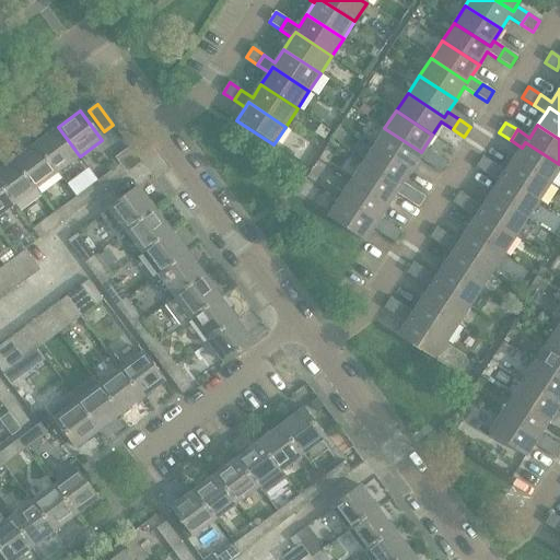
[(80,156),(58,127),(36,143),(58,173),(80,156)]
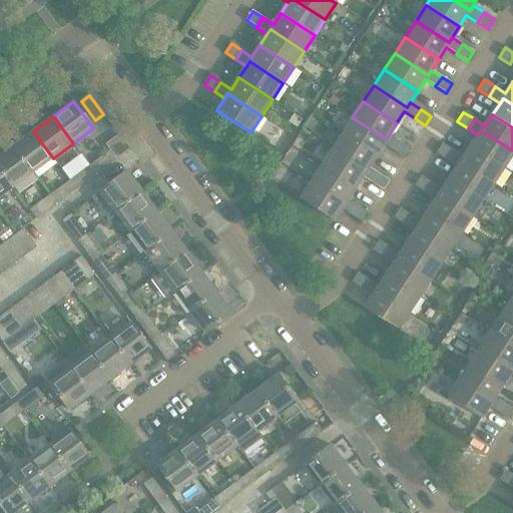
[(386,139),(352,117),(342,133),(376,155),(383,144),(394,151),(399,142),(389,134),(386,139)]
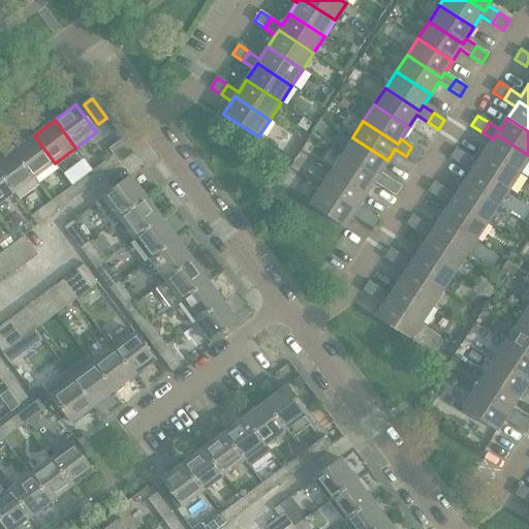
[(528,155),(496,134),(493,139),(486,151),(520,174),(528,159),(528,155)]
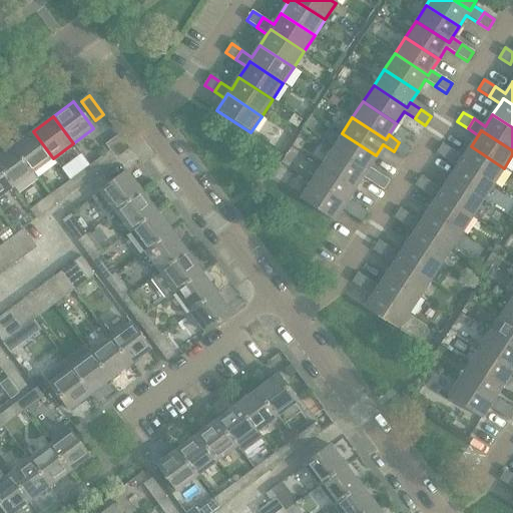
[(53,158),(33,131),(13,146),(33,173),(53,158)]
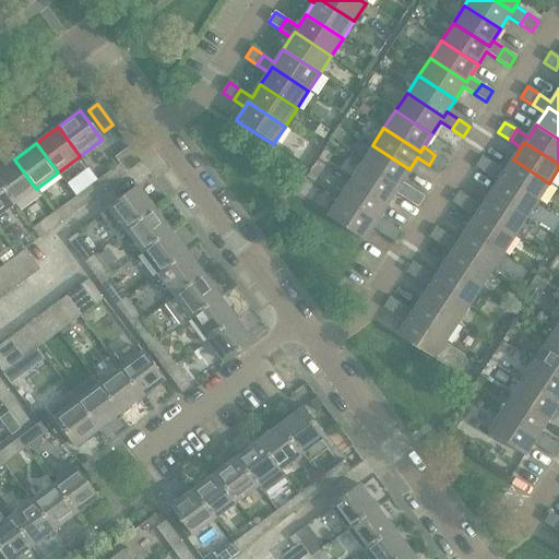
[(409,169),(372,145),(360,163),(397,187),(401,181),(409,169)]
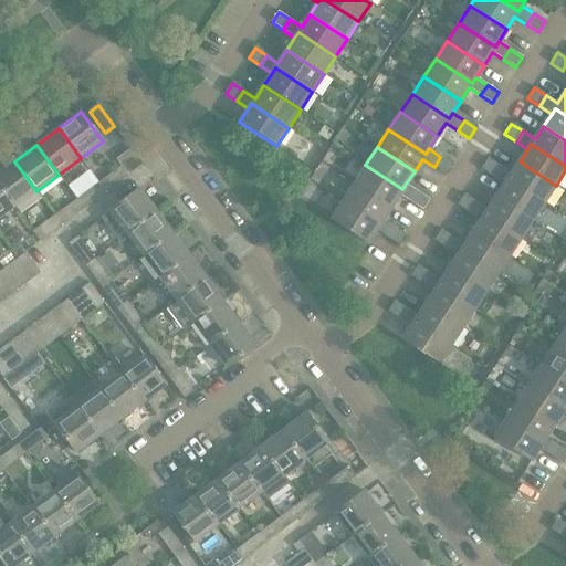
[(446,175),(452,165),(440,157),(435,167),(446,175)]
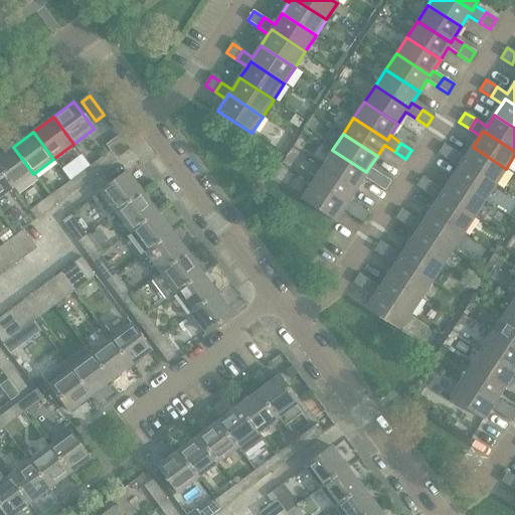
[(449,160),(455,151),(444,144),(438,153),(449,160)]
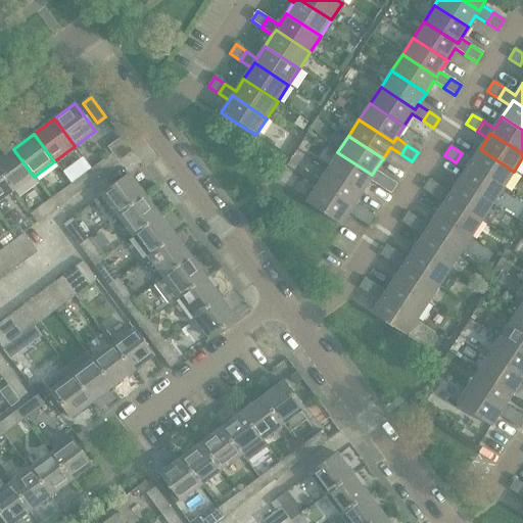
[(34,177),(13,149),(0,158),(0,174),(13,192),(34,177)]
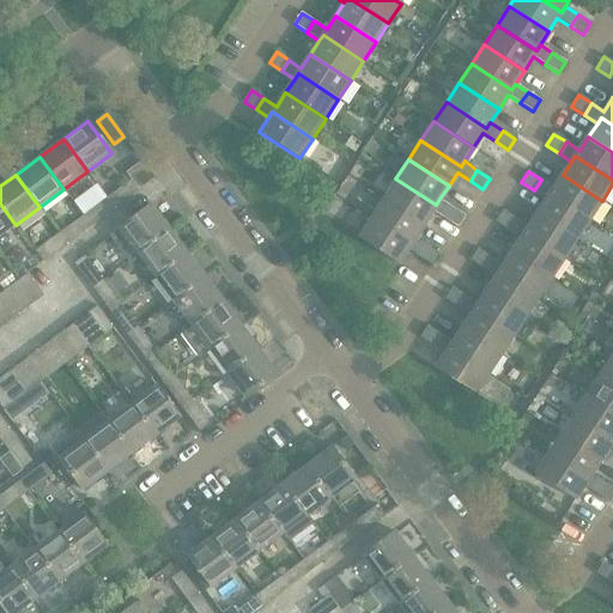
[(602,201),(563,175),(554,188),(541,180),(534,190),(546,199),(550,194),(590,220),(602,201)]
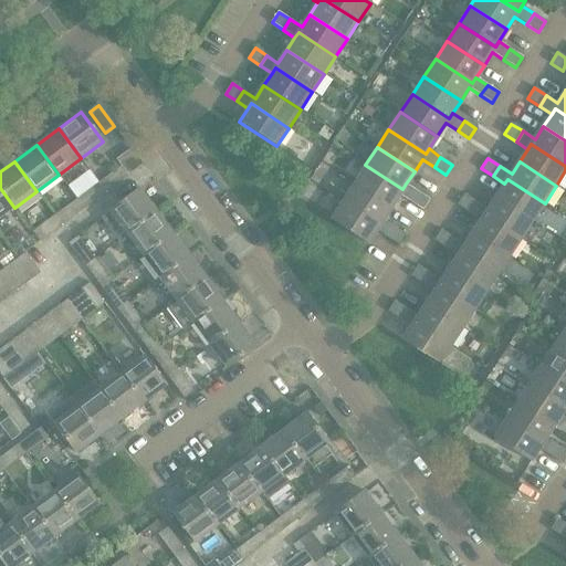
[(402,189),(365,165),(354,182),(390,207),(398,195),(410,202),(418,191),(406,184),(402,189)]
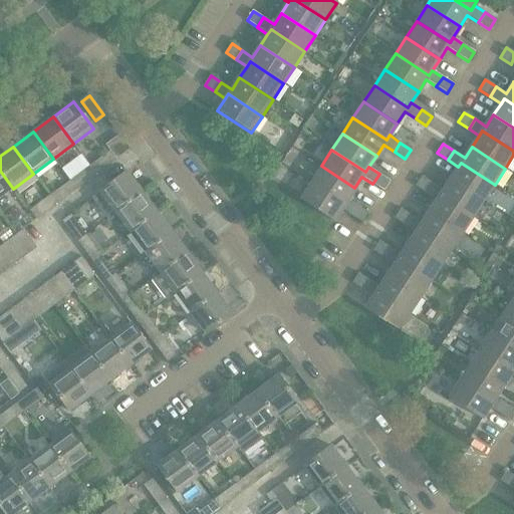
[(102,170),(116,160),(110,151),(96,162),(102,170)]
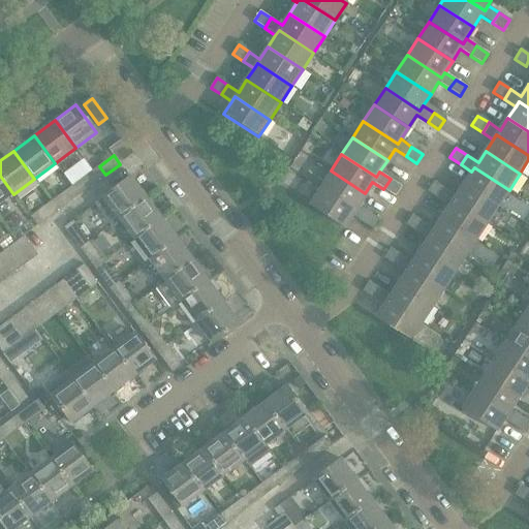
[(474,167),(471,172),(464,184),(498,207),(509,190),(474,167)]
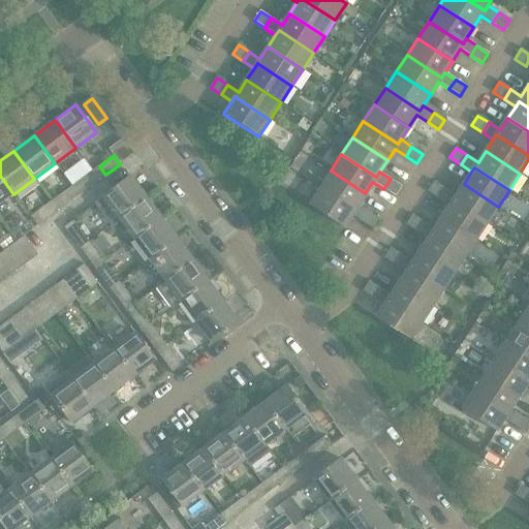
[(365,193),(331,170),(320,187),(354,210),(358,205),(365,193)]
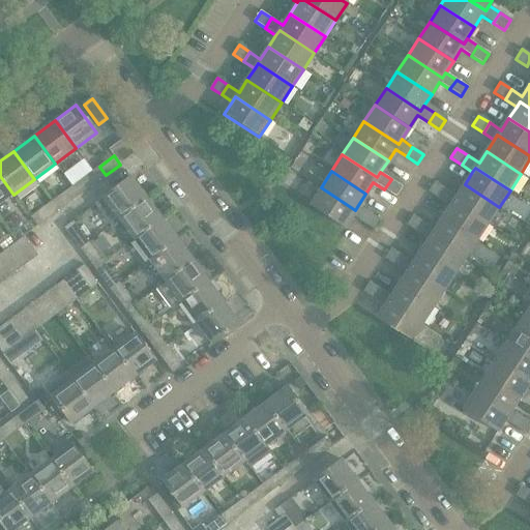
[(0,204),(13,195),(0,176),(0,204)]
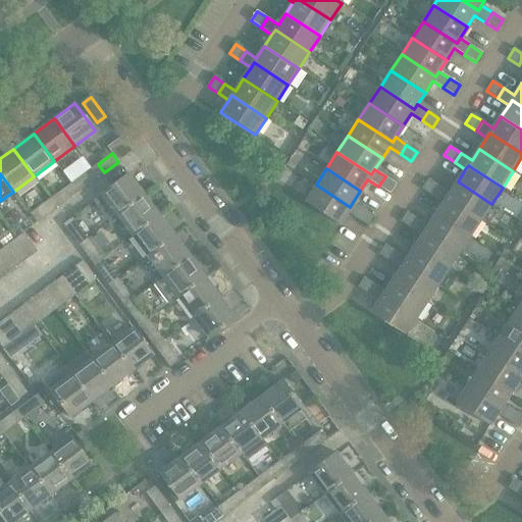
[(79,193),(91,183),(85,174),(71,184),(79,193)]
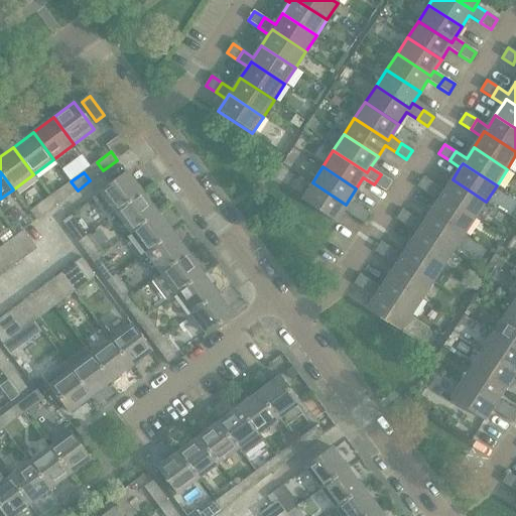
[(115,214),(143,192),(128,172),(100,192),(115,214)]
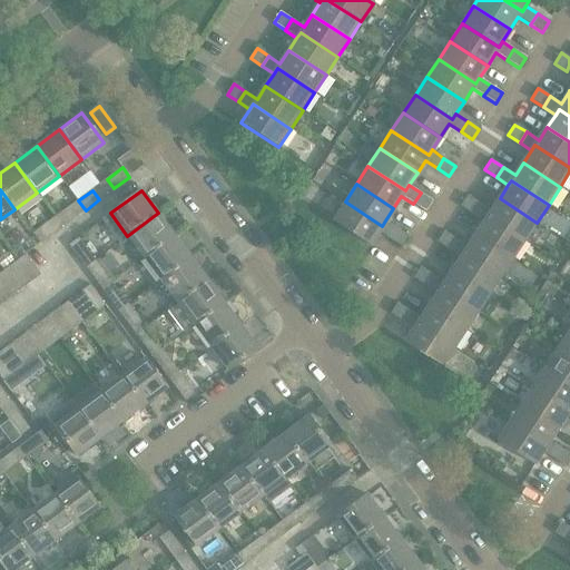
[(425,212),(433,200),(421,193),(413,204),(425,212)]
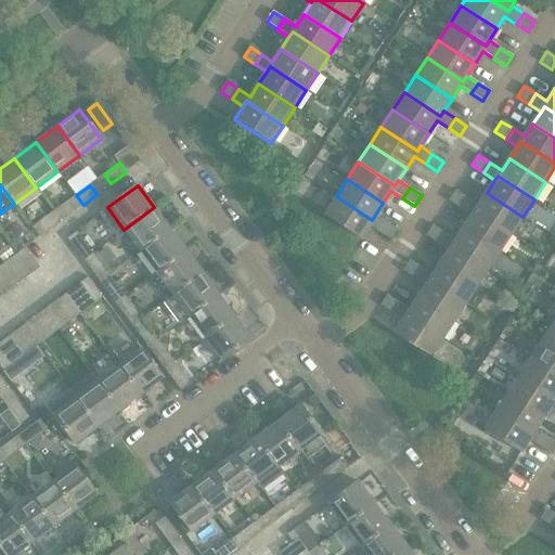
[(460,208),(466,198),(454,191),(448,201),(460,208)]
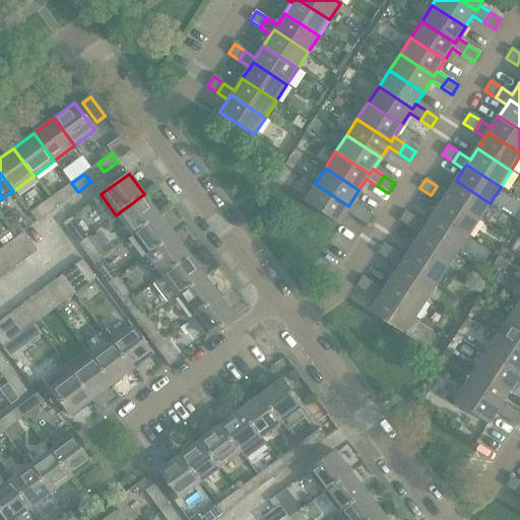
[(490,203),(456,181),(448,193),(437,186),(431,195),(442,202),(445,197),(479,220),(490,203)]
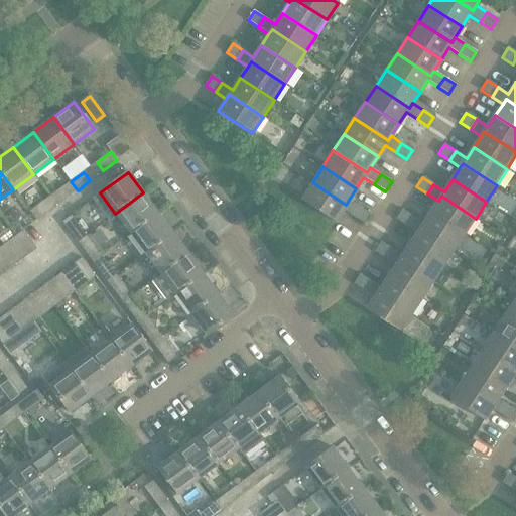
[(65,201),(78,190),(71,181),(57,191),(65,201)]
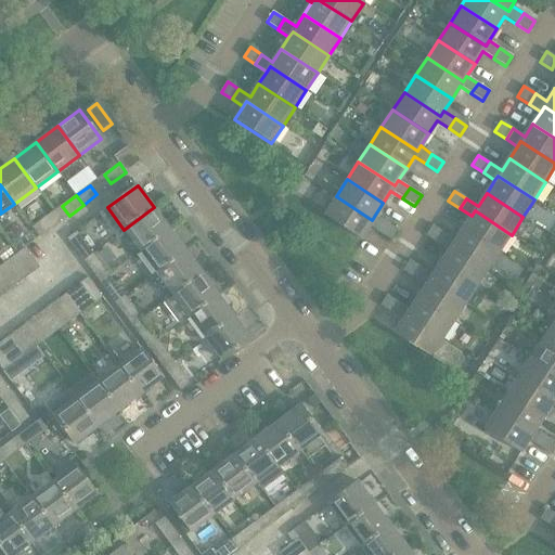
[(372,220),(336,196),(324,215),(360,239),(369,226),(379,233),(387,222),(375,215),(372,220)]
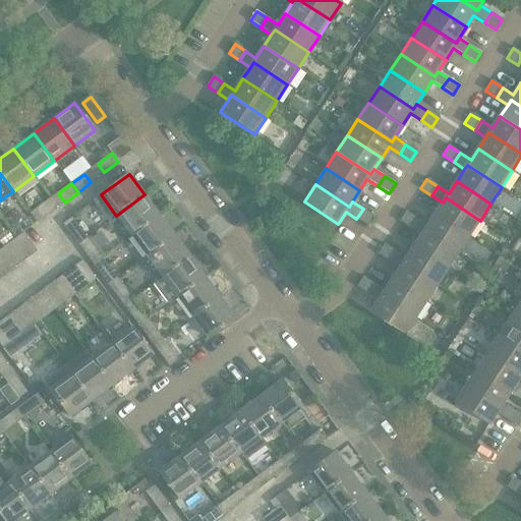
[(132,236),(160,215),(145,194),(116,216),(132,236)]
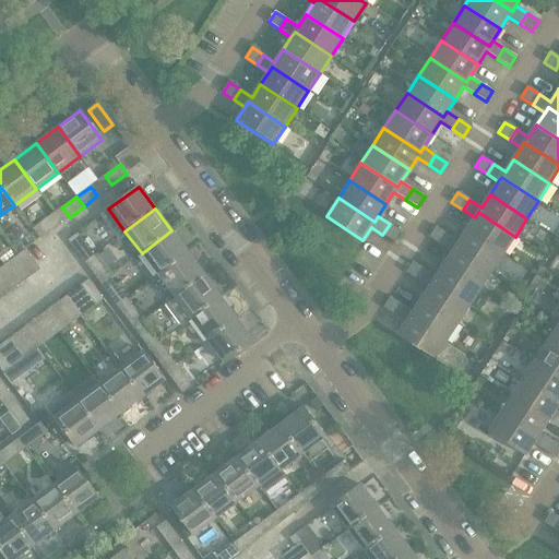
[(478,212),(475,217),(466,229),(503,253),(515,237),(478,212)]
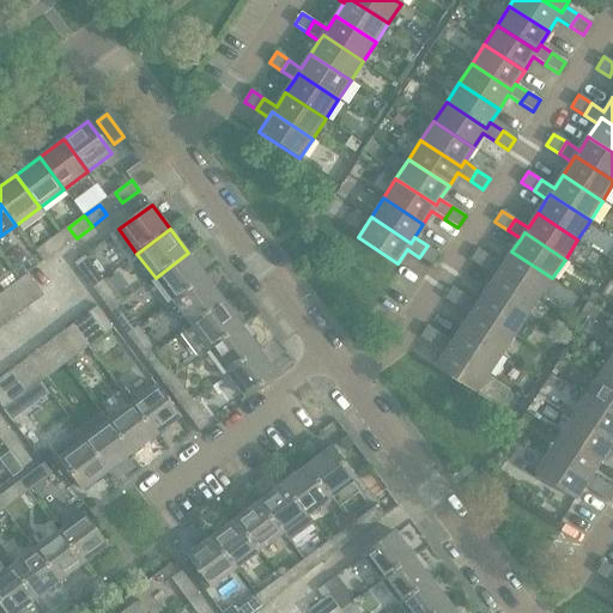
[(43,262),(61,249),(53,240),(36,252),(43,262)]
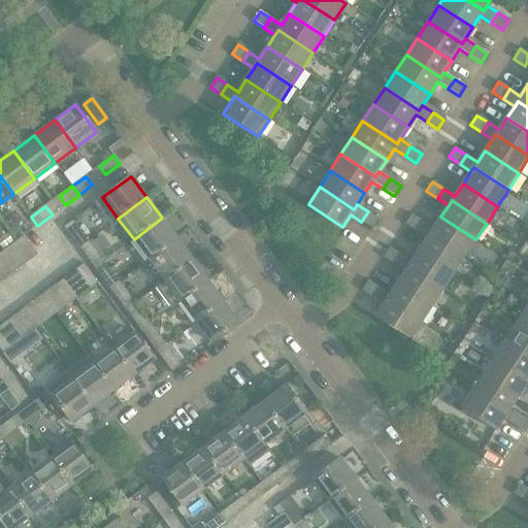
[(372,229),(378,219),(368,211),(361,222),(372,229)]
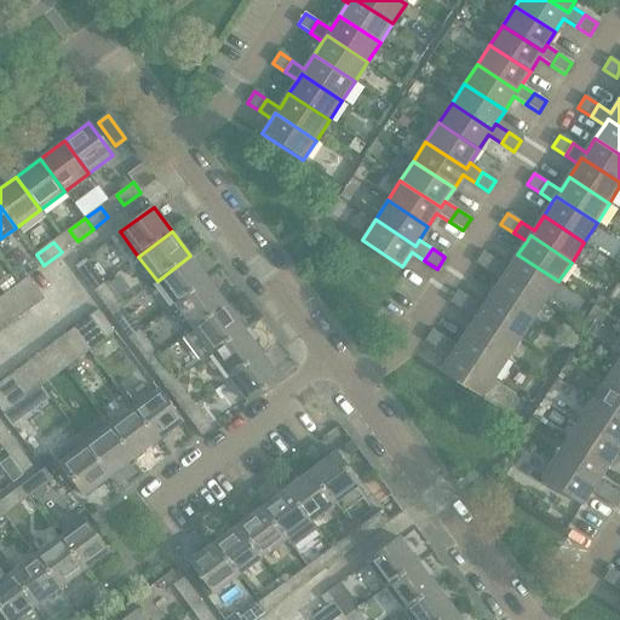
[(488,271),(495,259),(483,252),(475,263),(488,271)]
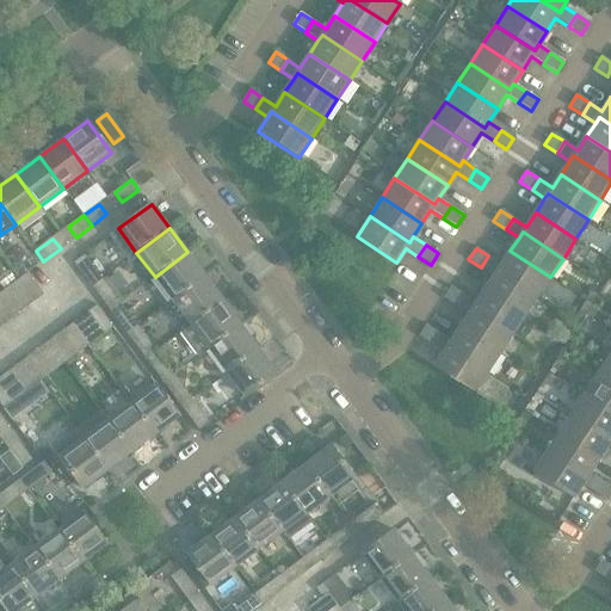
[(550,277),(510,251),(501,265),(488,255),(481,267),(493,276),(498,270),(538,296),(550,277)]
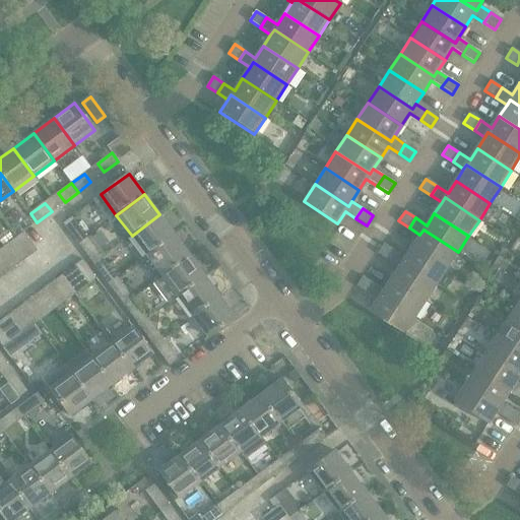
[(147,256),(175,236),(159,214),(132,236),(147,256)]
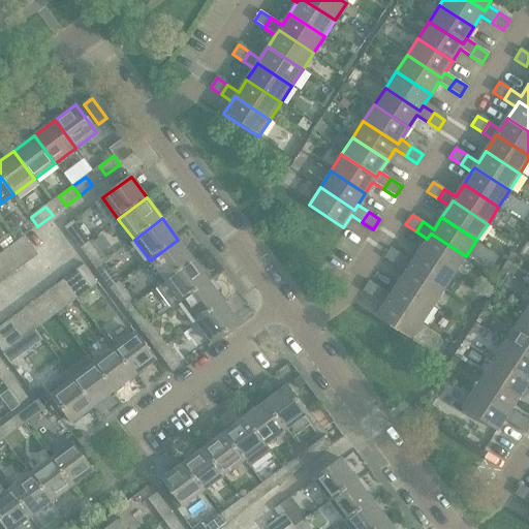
[(88,241),(80,228),(70,235),(80,247),(88,241)]
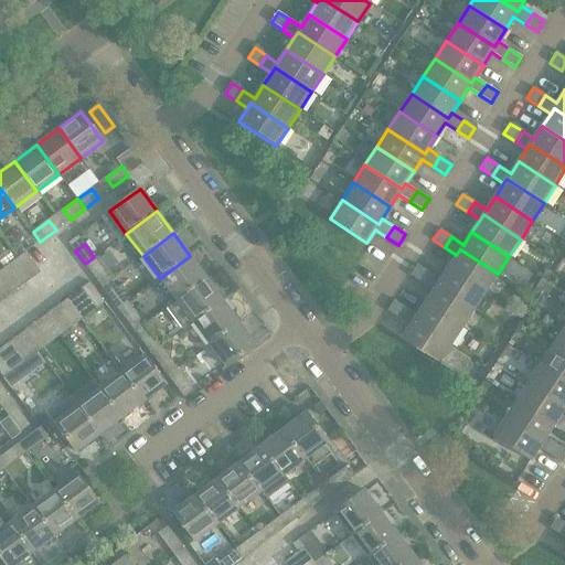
[(460,249),(456,255),(448,267),(487,292),(498,274),(460,249)]
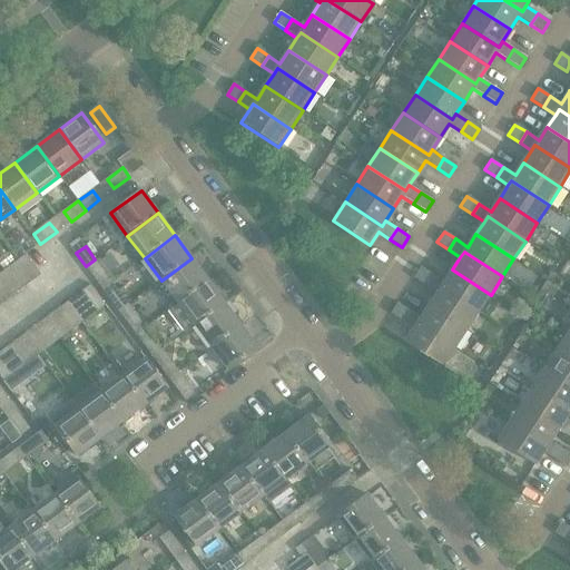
[(41,275),(26,254),(15,263),(30,283),(41,275)]
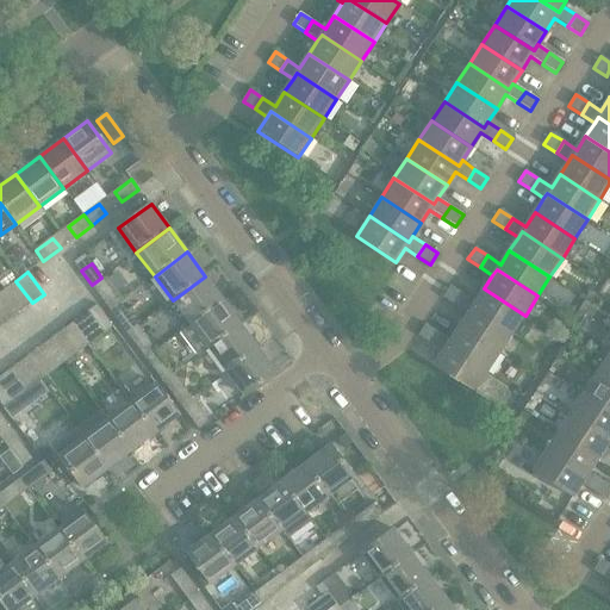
[(191,325),(223,300),(205,277),(173,300),(191,325)]
